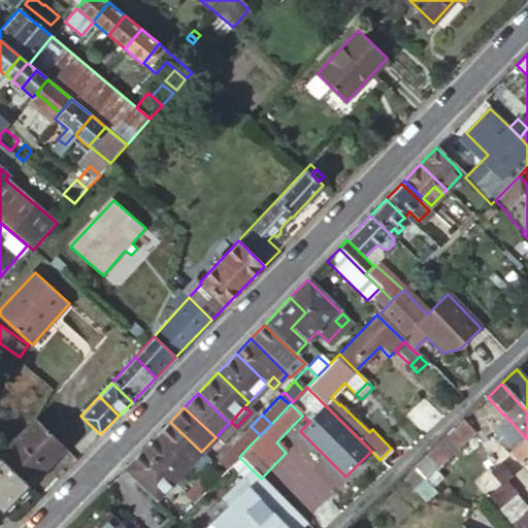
[(28,486),(64,448),(35,419),(0,454),(0,458),(1,460),(28,486)]
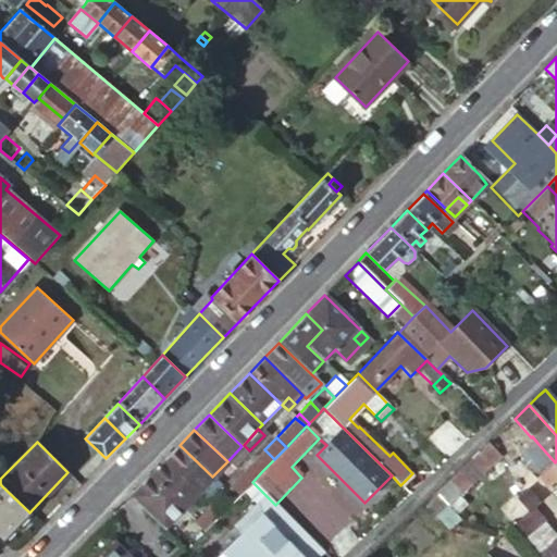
[(489,443),(468,461),(481,475),(502,457),(489,443)]
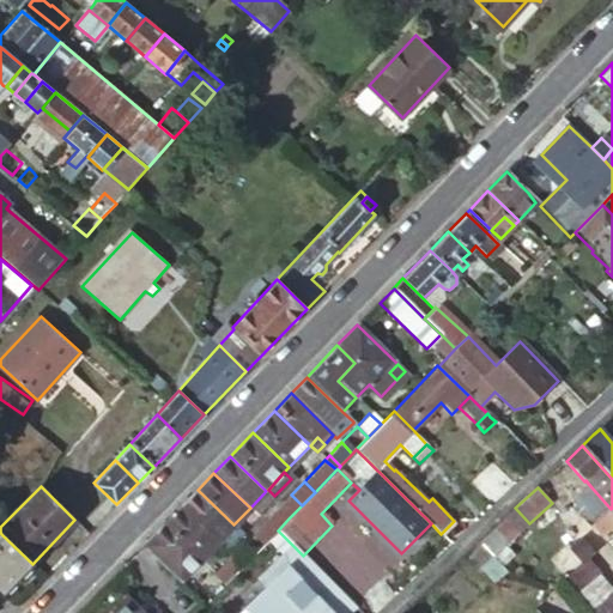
[(578,499),(599,521),(605,516),(604,515),(611,509),(592,487),(578,499)]
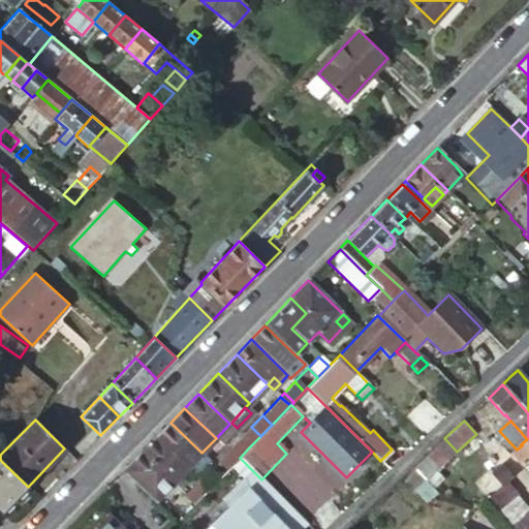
[(170,423),(155,438),(187,468),(201,453),(170,423)]
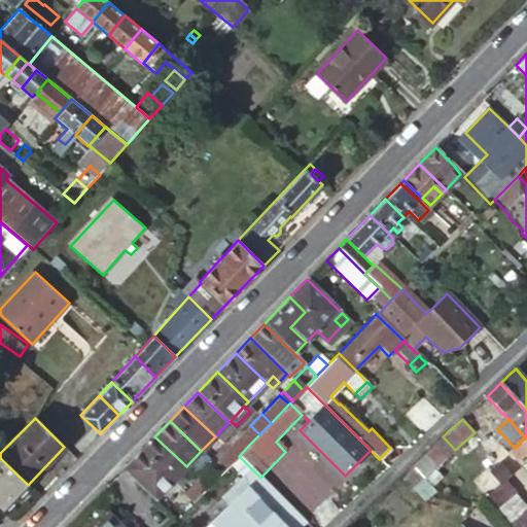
[(215,436),(220,442),(235,427),(229,422),(215,436)]
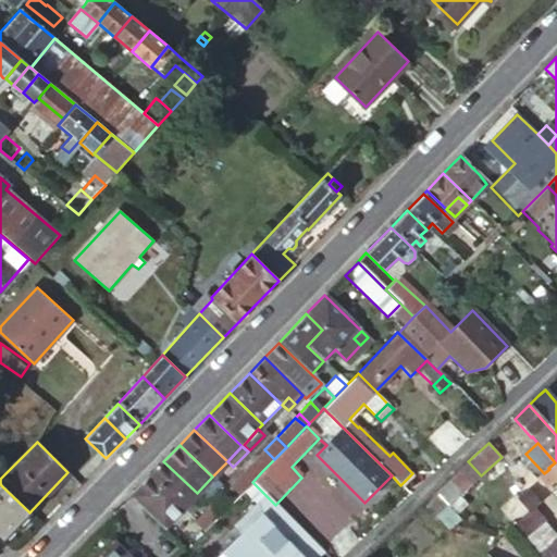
[(255,458),(265,468),(274,459),(264,449),(255,458)]
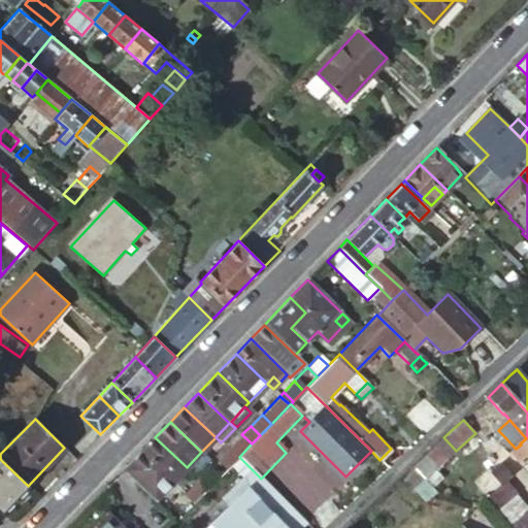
[(239,437),(249,447),(252,443),(241,434),(239,437)]
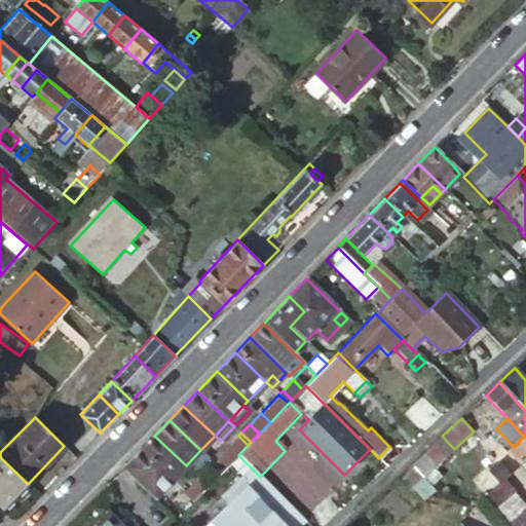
[(525,435),(524,437),(518,442),(519,443),(514,447),(510,450),(519,460),(525,453),(525,435)]
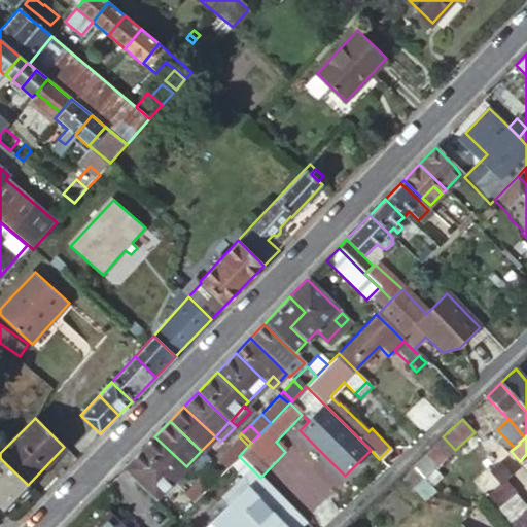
[(154,436),(141,451),(172,481),(179,488),(194,473),(186,466),(154,436)]
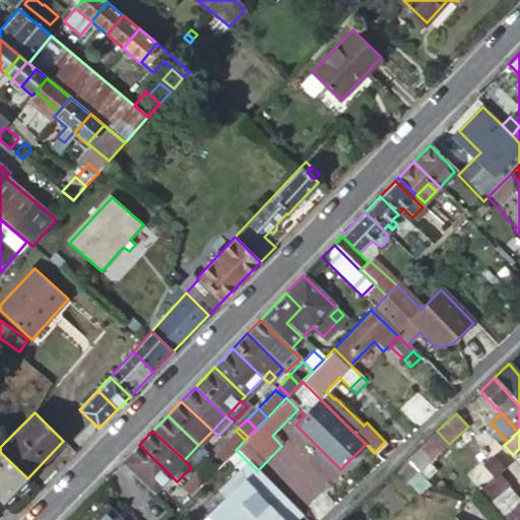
[(234,451),(236,450),(245,440),(236,431),(224,442),(234,451)]
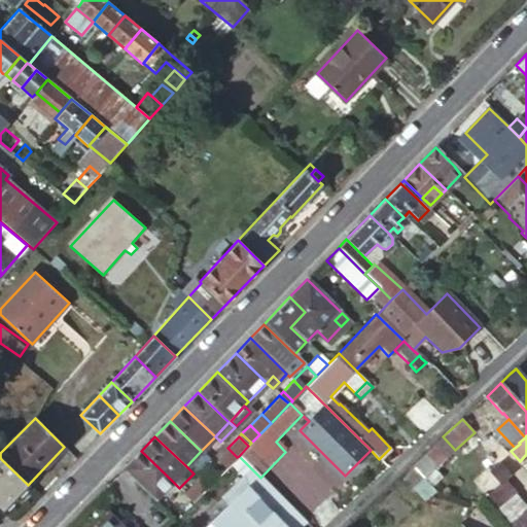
[(443,436),(437,443),(450,456),(455,450),(443,436)]
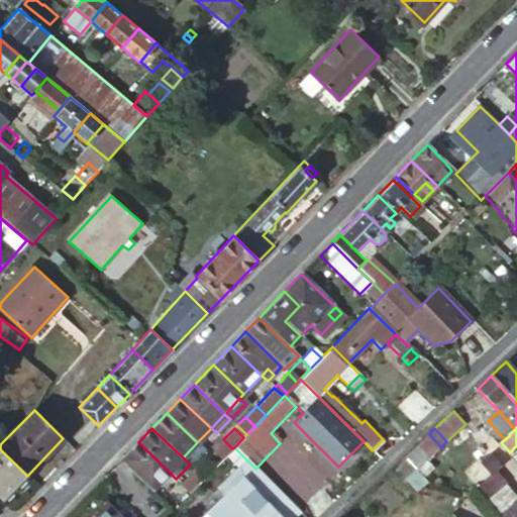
[(429,434),(425,438),(436,451),(441,447),(429,434)]
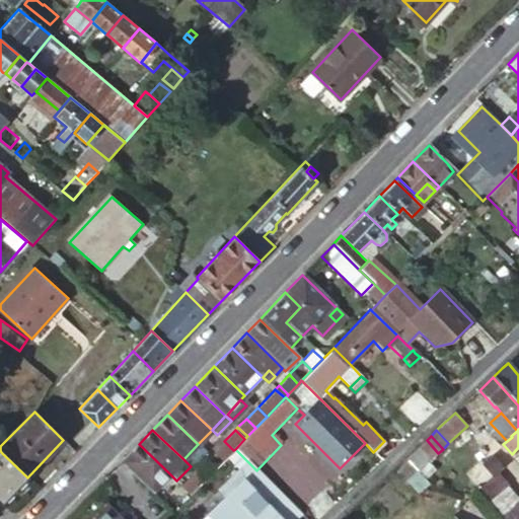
[(427,440),(416,450),(428,462),(438,453),(427,440)]
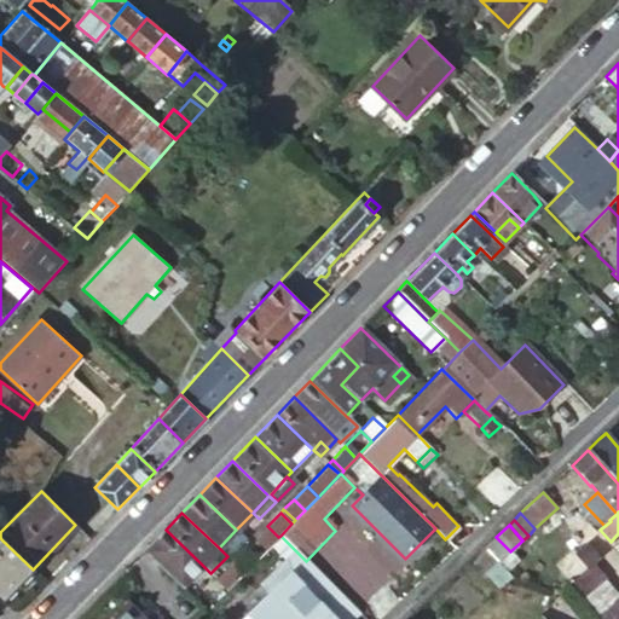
[(265,551),(278,537),(267,526),(254,541),(265,551)]
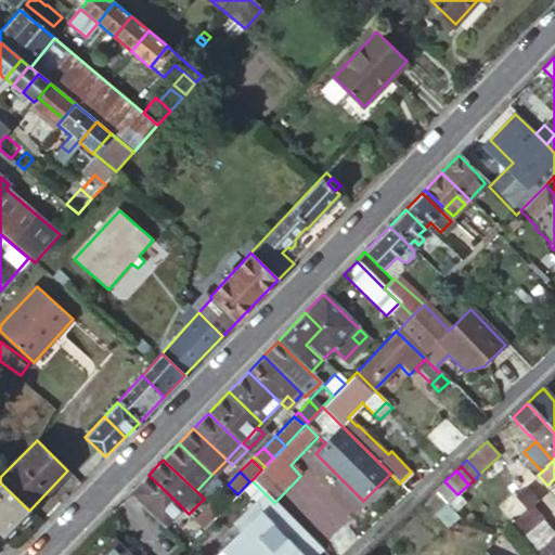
[(149,475),(130,494),(163,526),(181,506),(149,475)]
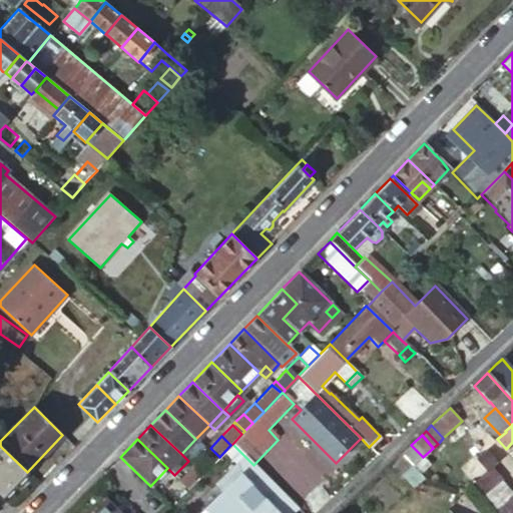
[(0,498),(1,499),(27,472),(1,447),(0,445),(0,498)]
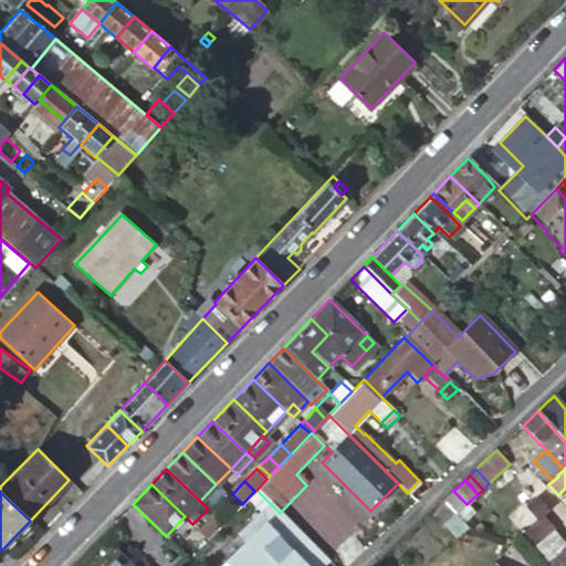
[(453,491),(443,500),(446,503),(457,514),(467,504),(453,491)]
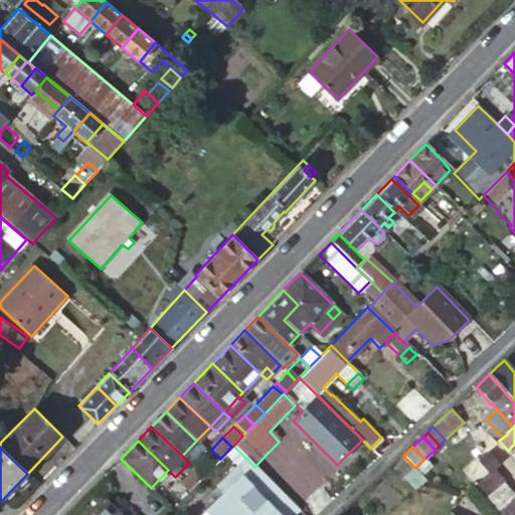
[(479,460),(489,473),(493,470),(500,463),(489,451),(479,460)]
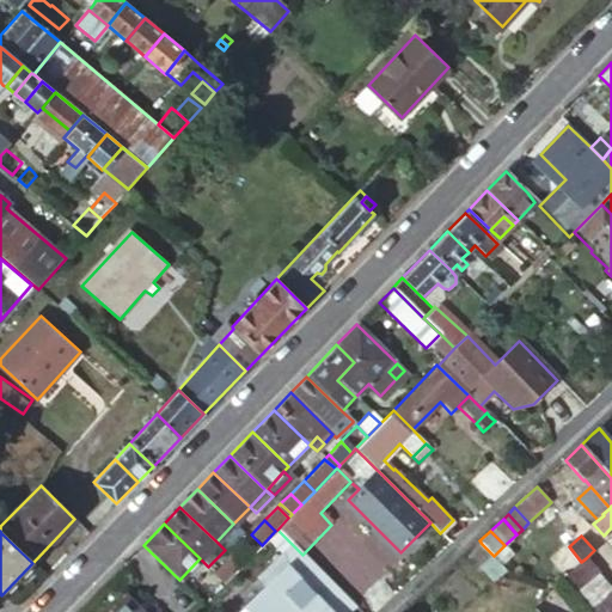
[(303,555),(291,543),(263,571),(271,579),(242,609),(244,611),(347,611),(354,605),(303,555)]
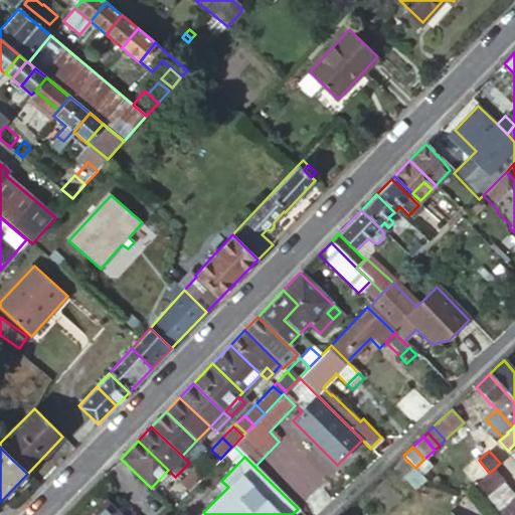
[(415,468),(405,458),(394,468),(403,478),(415,468)]
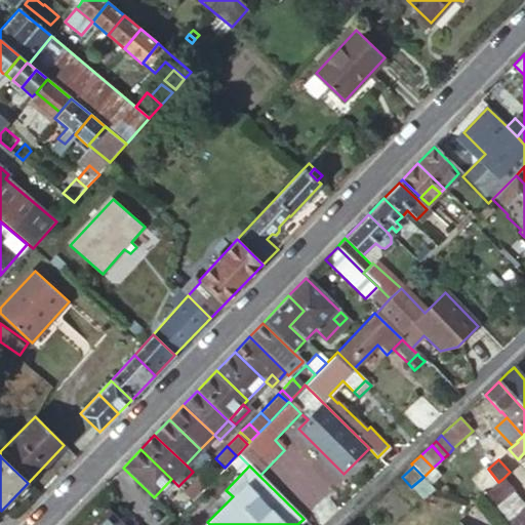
[(197,477),(207,486),(213,479),(204,470),(197,477)]
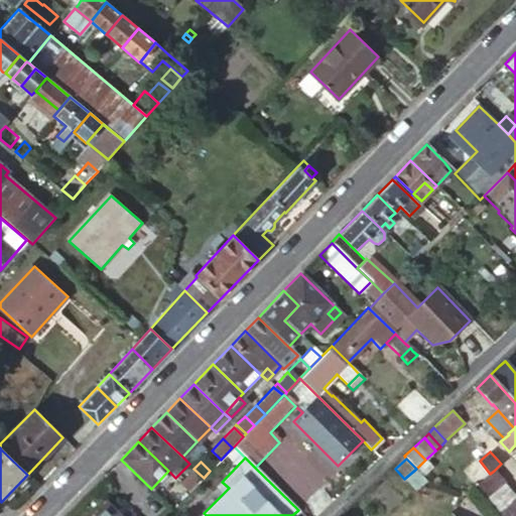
[(189,473),(199,483),(204,478),(194,469),(189,473)]
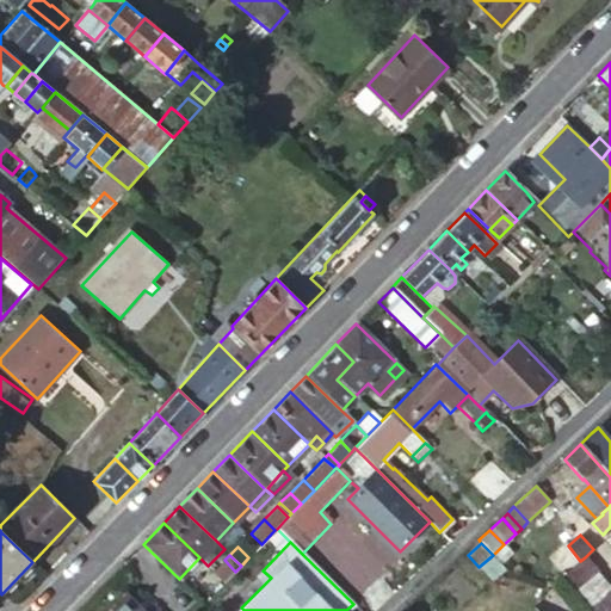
[(493,555),(479,567),(493,582),(506,571),(493,555)]
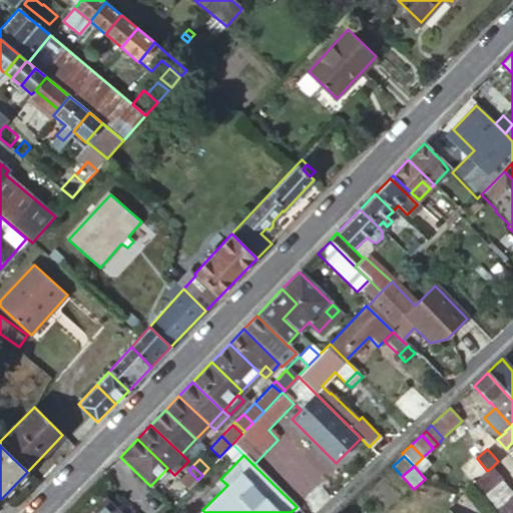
[(487,471),(472,484),(483,497),(502,480),(491,468),(487,471)]
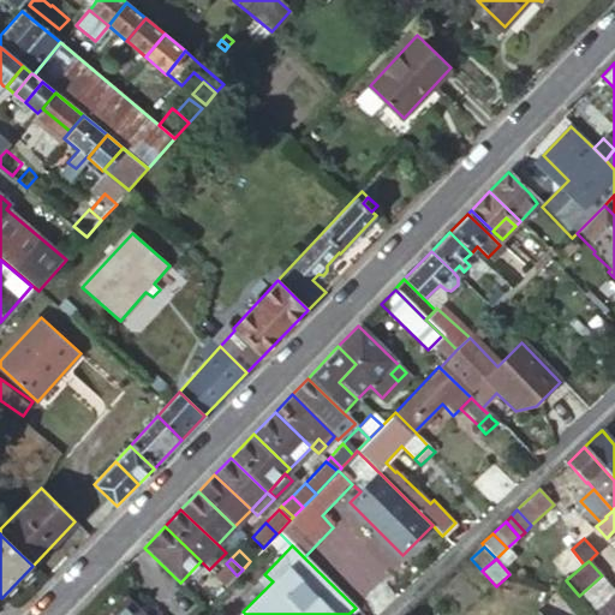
[(215,574),(226,586),(237,575),(226,563),(215,574)]
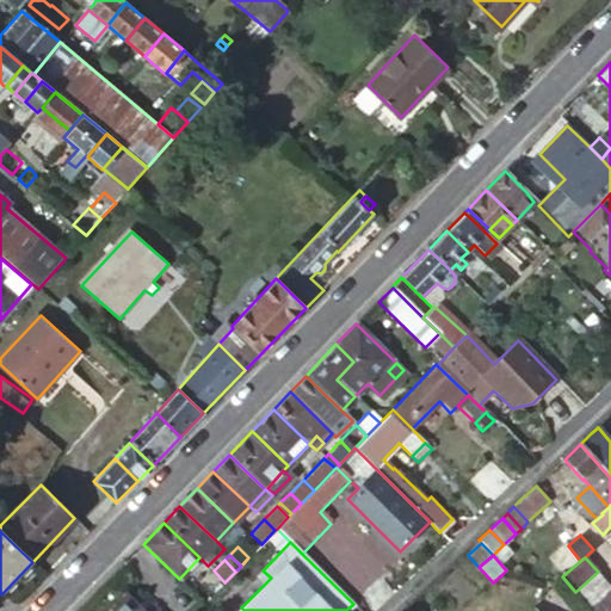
[(610,586),(598,572),(575,592),(590,608),(610,588),(610,586)]
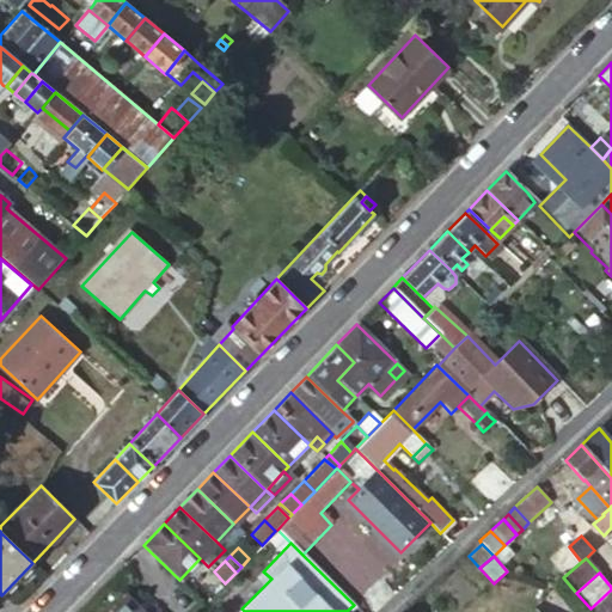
[(611,611),(611,589),(591,609),(593,611),(611,611)]
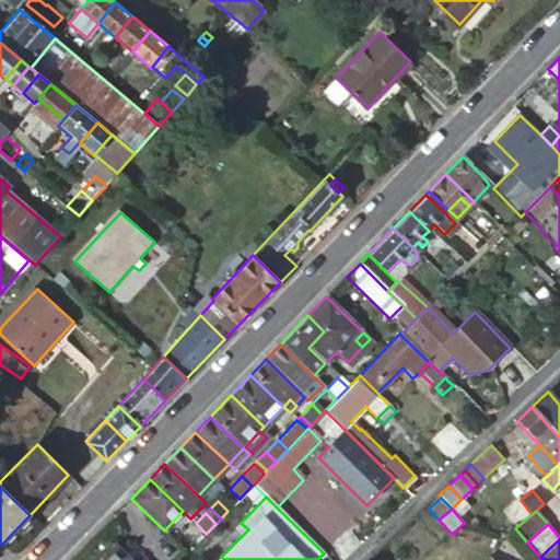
[(129,559),(115,545),(98,559),(129,559)]
